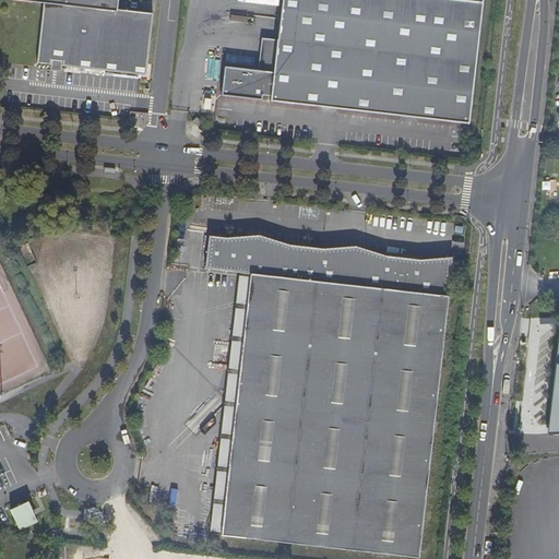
[(117,8),(117,0),(32,0),(43,1),(36,61),(50,62),(50,58),(62,59),(62,63),(145,73),(152,11),(117,8)]
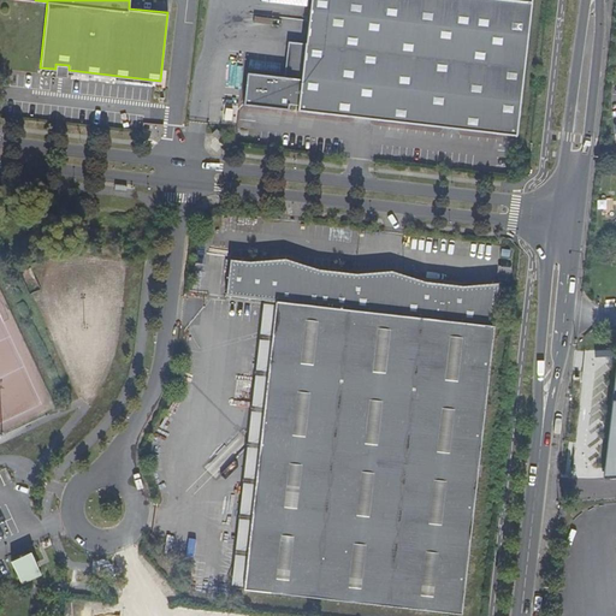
[(309,0),(306,41),(297,104),(297,110),(515,134),(529,0),(309,0)]
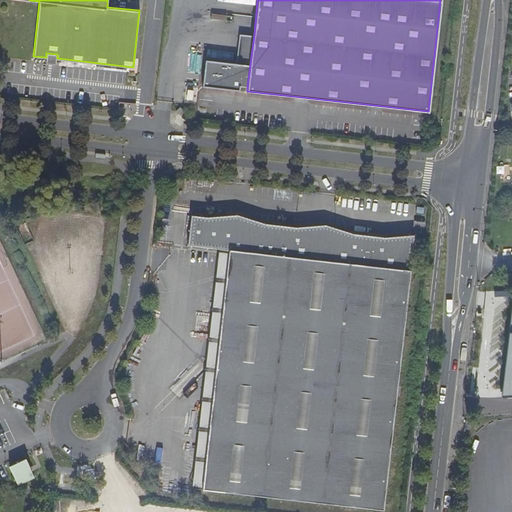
[(247,86),(254,34),(239,33),(236,63),(205,59),(202,86),(239,90),(240,85),(247,86)]
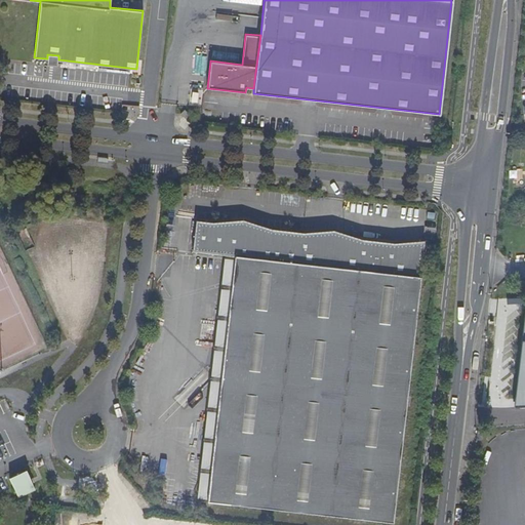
[(180,112),(187,119),(191,115),(185,109),(180,112)]
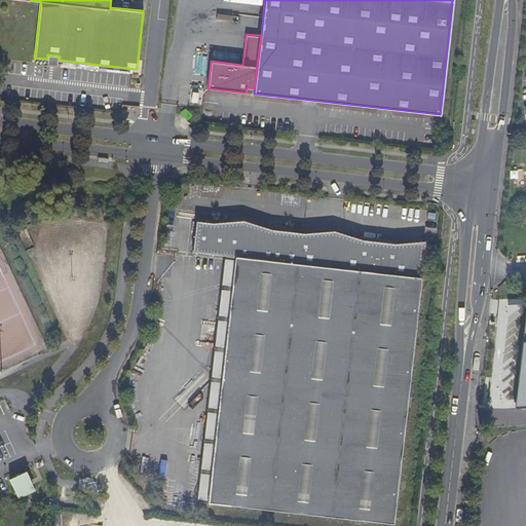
[(235,257),(422,277),(426,247),(198,222),(195,253),(235,257)]
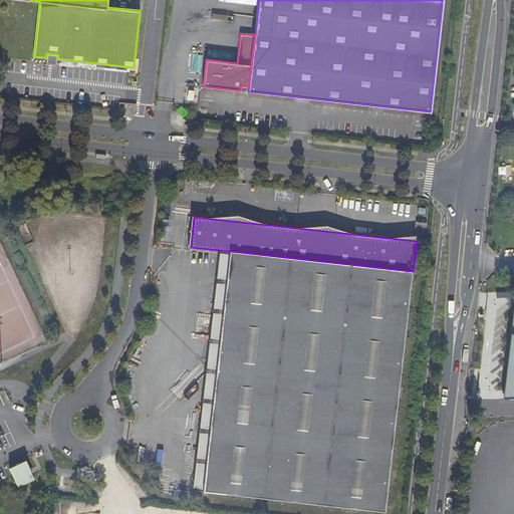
[(386,511),(413,271),(230,251),(202,490),(386,511)]
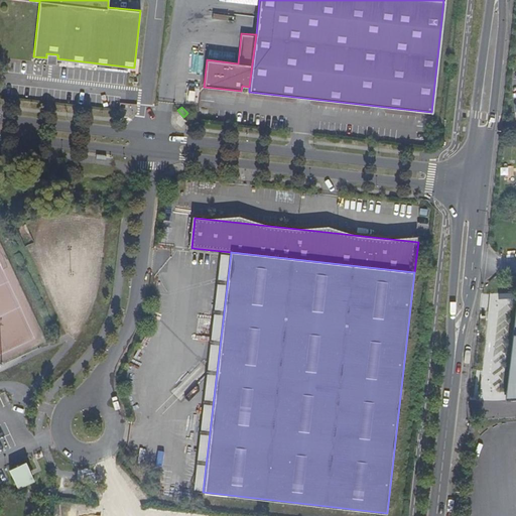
[(515,400),(515,313),(504,401),(515,400)]
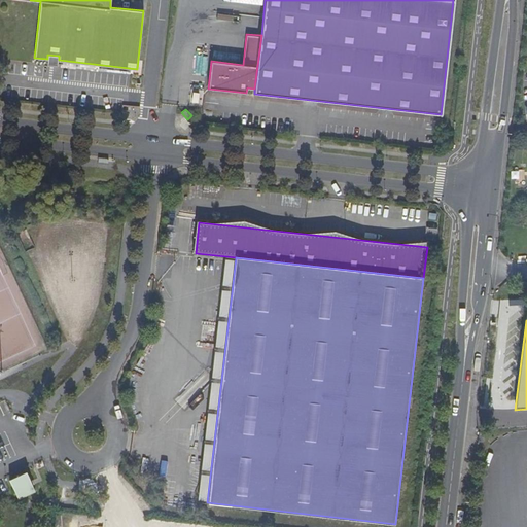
[(27,473),(10,482),(19,500),(35,493),(27,473)]
